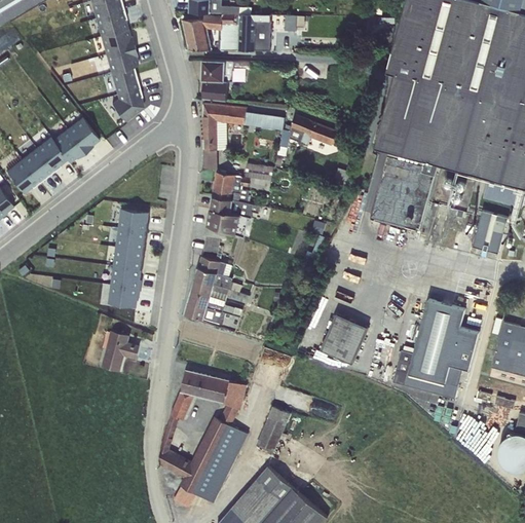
[(0,23),(40,0),(0,0),(0,23)]
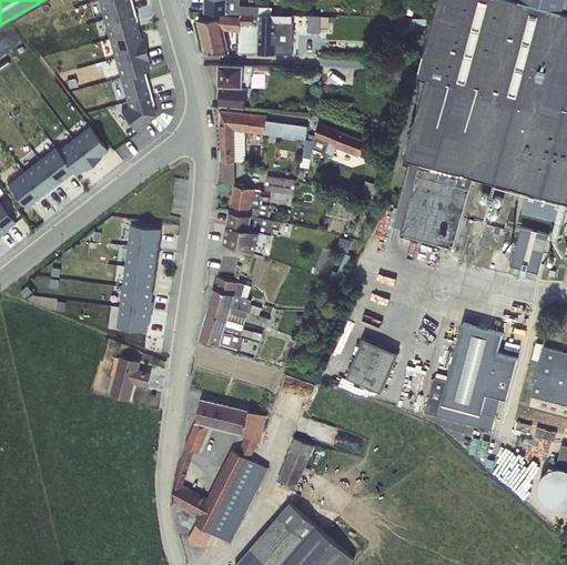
[(129,128),(155,122),(145,70),(147,69),(132,0),(98,0),(99,3),(92,4),(95,19),(107,16),(125,109),(129,128)]
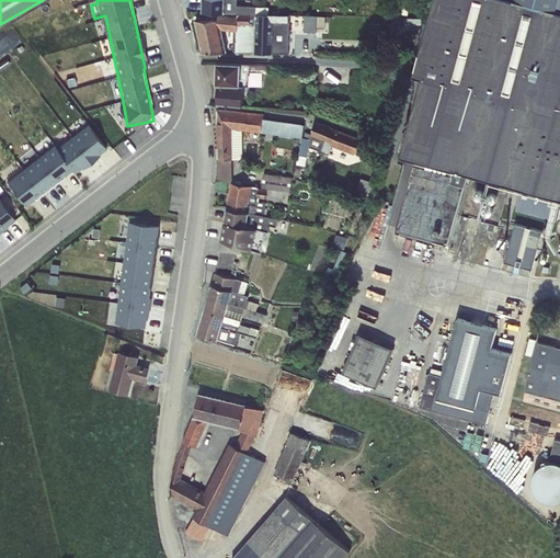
[(235,1),(214,0),(200,0),(202,16),(191,20),(197,55),(226,54),(225,48),(233,50),(233,55),(274,57),(275,24),(288,24),(290,15),(236,13),(235,1)]
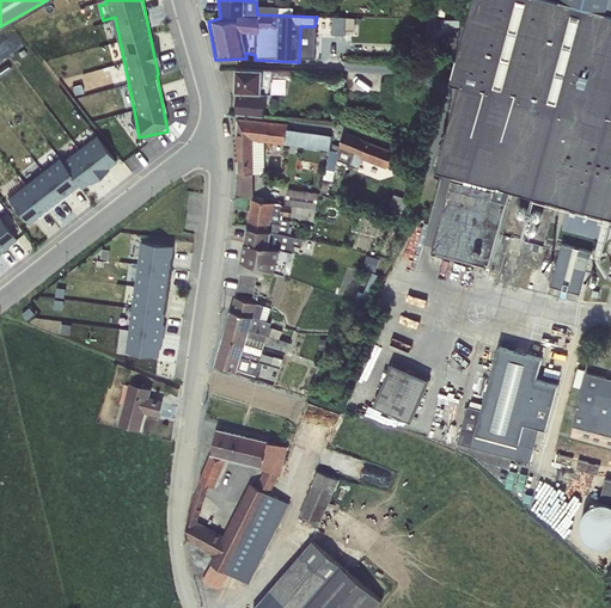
[(610,0),(462,0),(435,170),(452,173),(428,252),(489,270),(512,192),(610,213),(610,0)]
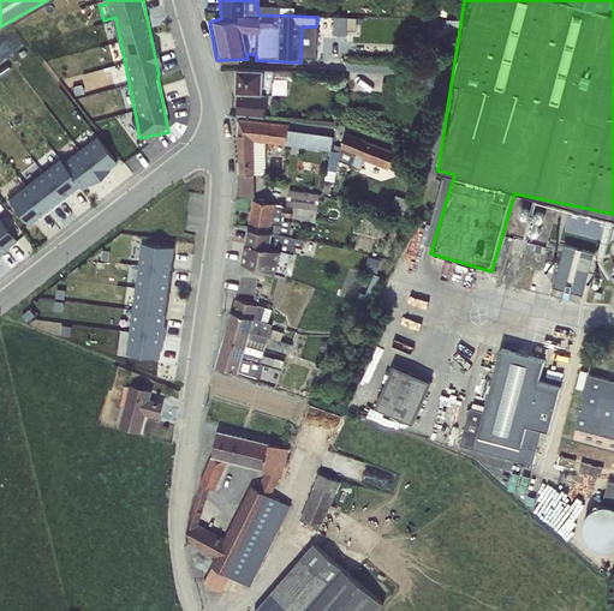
[(335,36),(347,36),(347,18),(335,18),(335,36)]
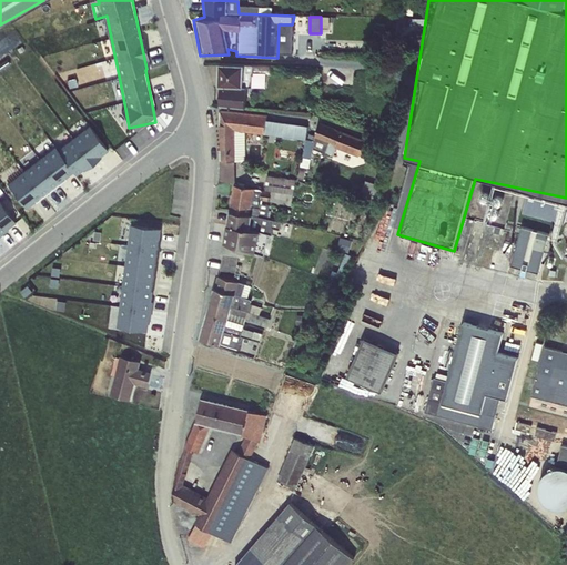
[(243,64),(218,64),(219,108),(250,110),(243,64)]
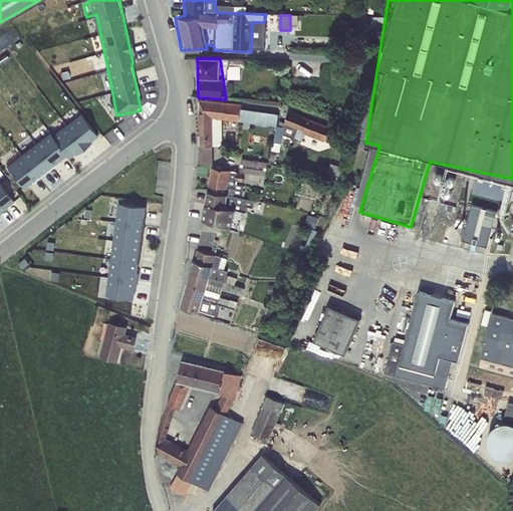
[(228,66),(228,79),(242,80),(242,66),(228,66)]
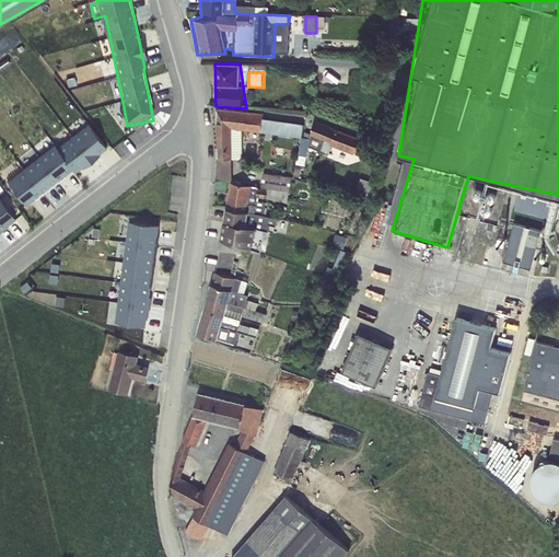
[(264,115),(216,112),(217,182),(231,182),(232,162),(242,161),(242,134),(301,140),(300,158),(309,160),(310,150),(321,151),(324,142),(360,155),(364,143),(302,123),(263,120),(264,115)]
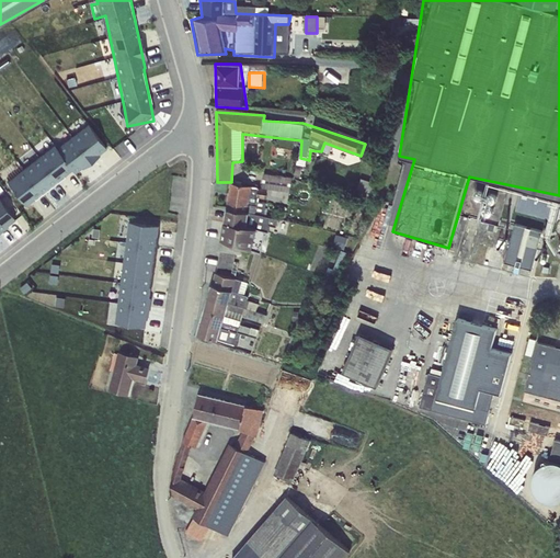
[(22,205),(106,152),(90,126),(6,179),(22,205)]
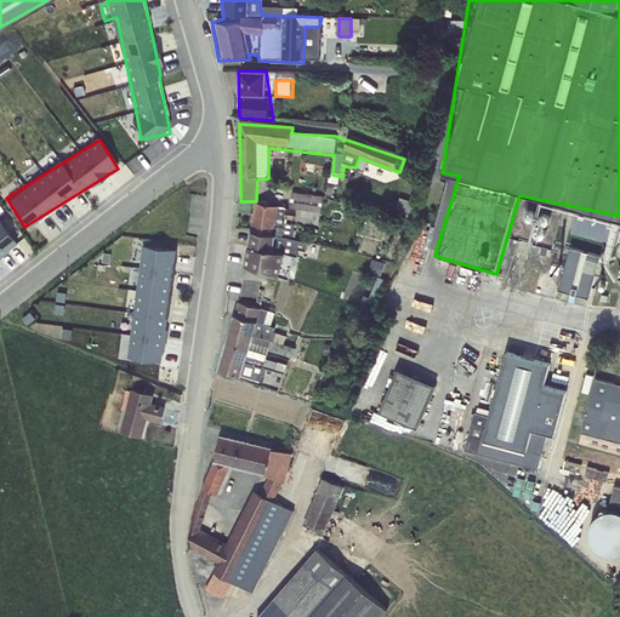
[(286,210),(254,206),(239,298),(272,306),(278,276),(288,281),(291,258),(297,257),(299,253),(306,253),(307,246),(284,238),(286,210)]
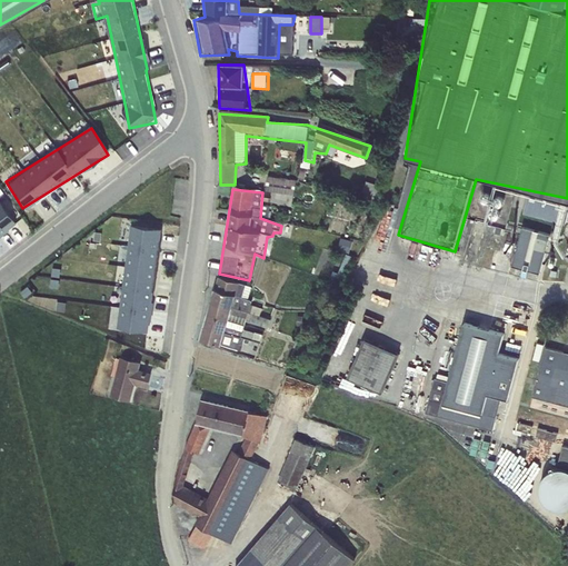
[(1,204),(0,204),(0,239),(16,231),(1,204)]
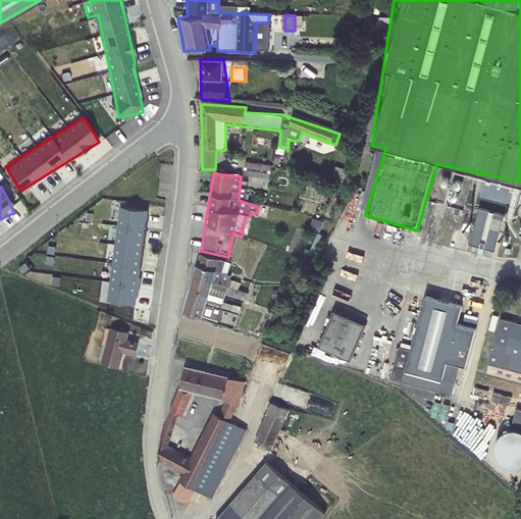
[(138,307),(148,210),(120,207),(109,304),(138,307)]
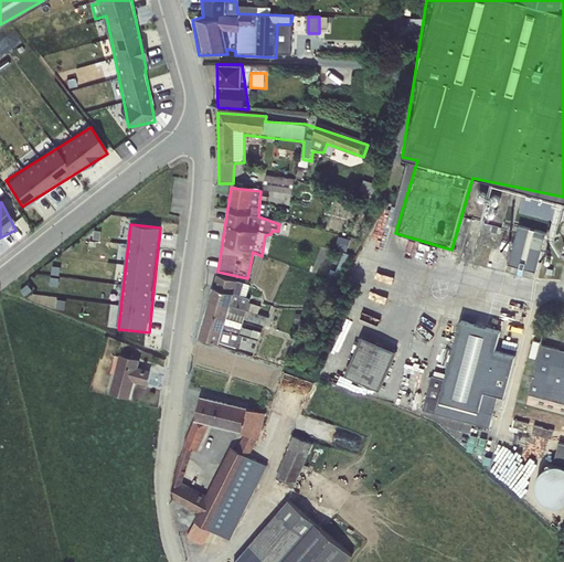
[(509,266),(540,273),(549,233),(518,226),(509,266)]
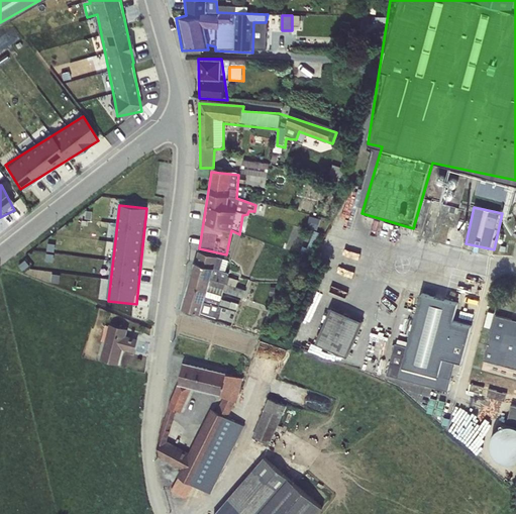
[(191,264),(180,307),(200,314),(205,302),(216,308),(227,275),(219,271),(223,262),(200,252),(197,264),(191,264)]
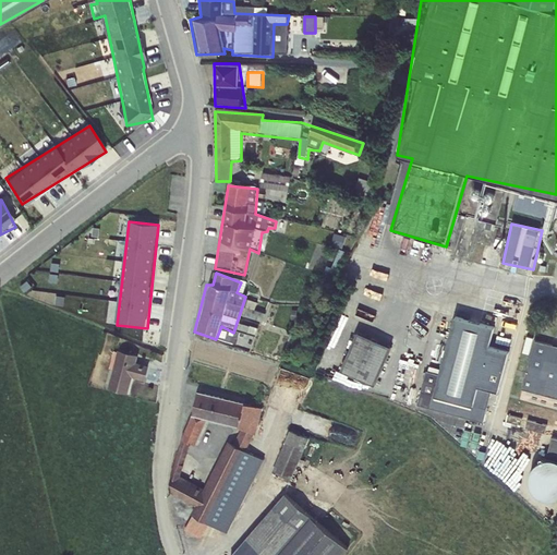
[(448,313),(425,397),(469,408),(477,388),(494,391),(504,351),(492,346),(492,327),(448,313)]
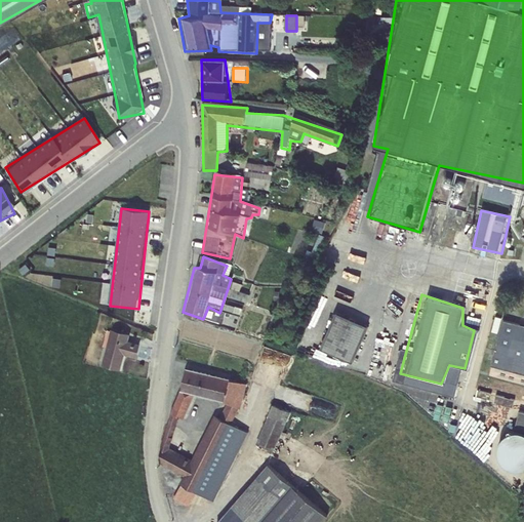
[(364,326),(333,315),(319,352),(354,364),(364,326)]
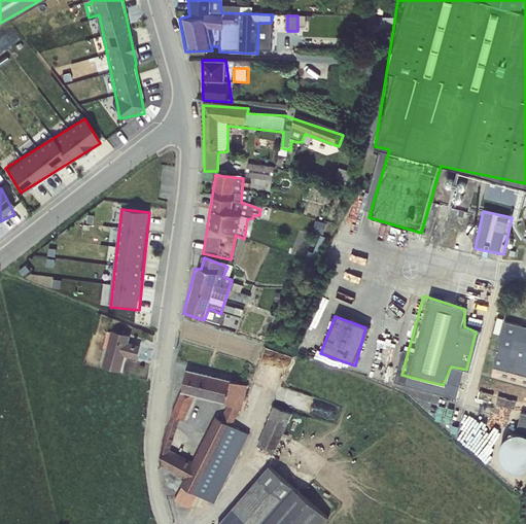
[(525,322),(503,318),(487,379),(525,388),(525,322)]
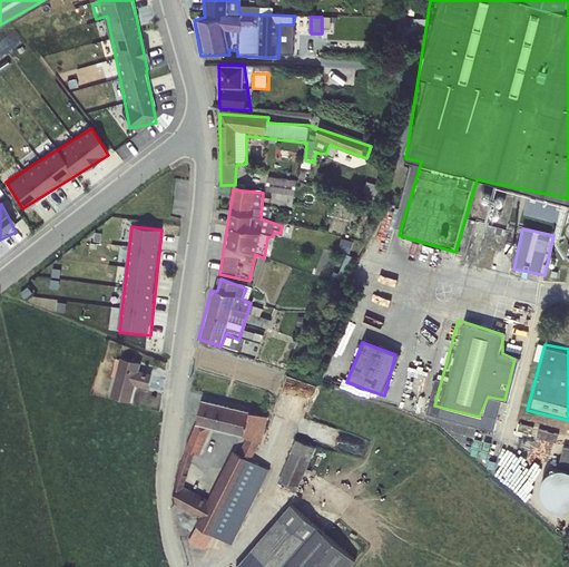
[(143,364),(119,358),(109,398),(131,404),(136,388),(148,390),(153,377),(139,372),(143,364)]
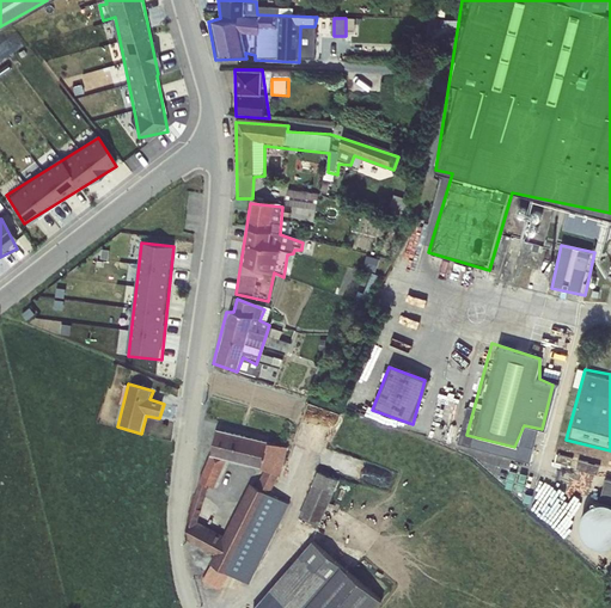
[(288,448),(215,430),(183,542),(221,560),(218,569),(211,566),(200,583),(220,593),(228,577),(249,585),(288,505),(270,495),(288,448)]
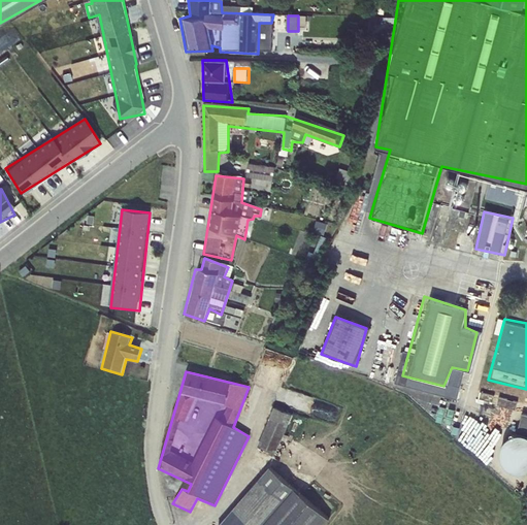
[(291,416),(272,408),(256,448),(274,456),(291,416)]
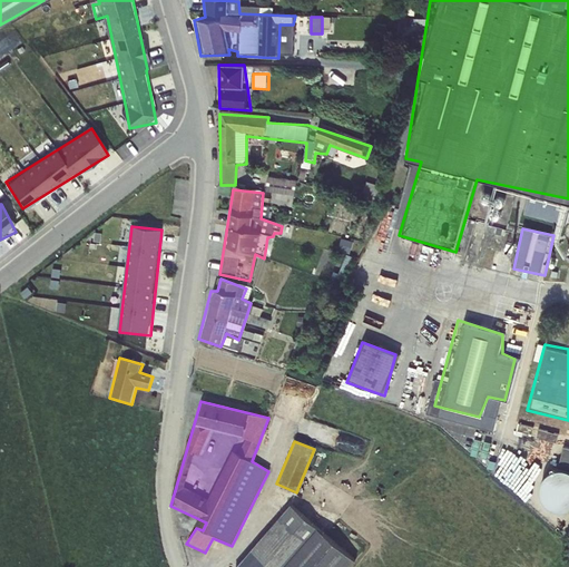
[(568,476),(552,468),(538,499),(568,512),(568,476)]
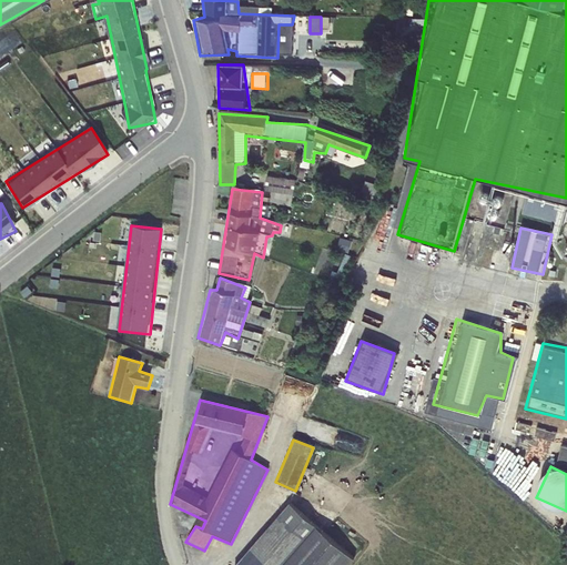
[(350,564),(353,561),(289,504),(234,564),(350,564)]
